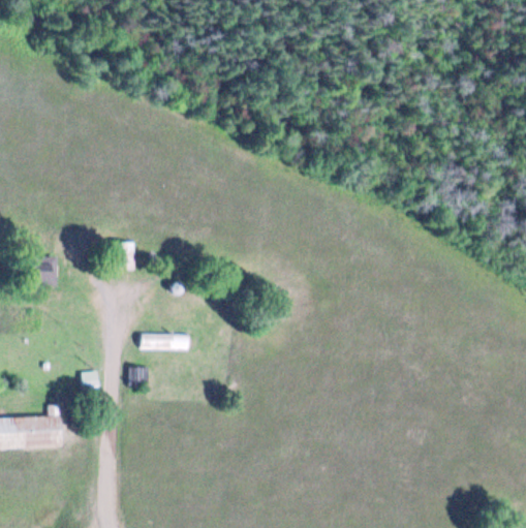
[(133,243),(114,243),(114,270),(133,270),(133,243)]
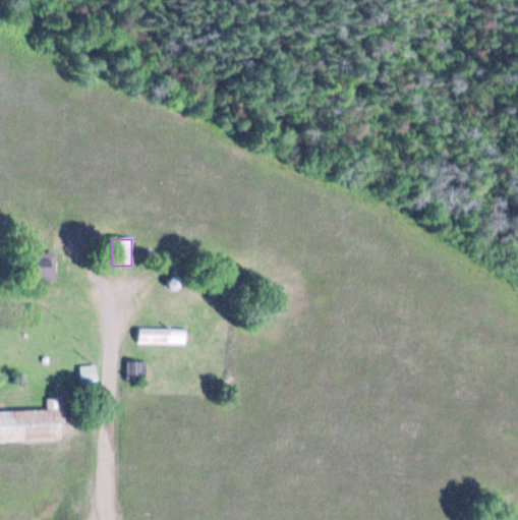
[(55,282),(55,252),(29,252),(29,282),(55,282)]
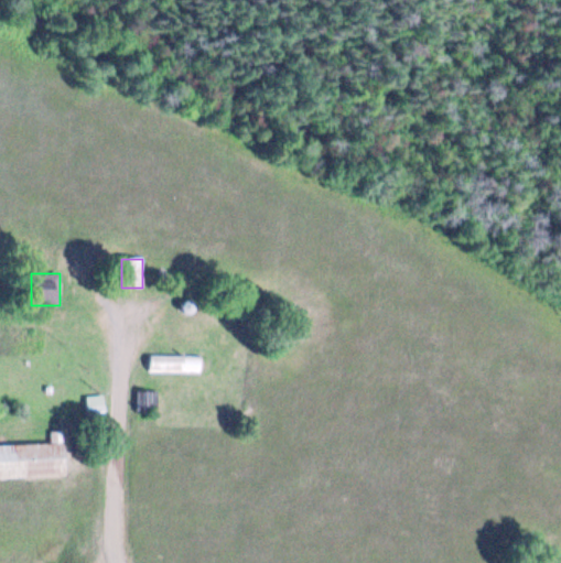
[(201,356),(150,356),(150,374),(201,374),(201,356)]
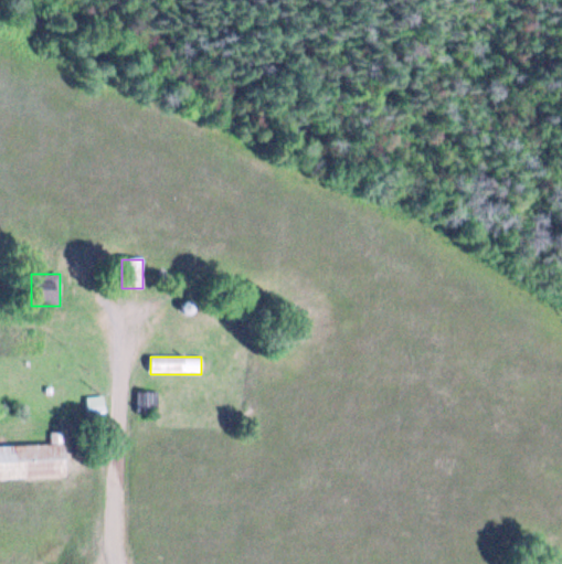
[(104,410),(103,397),(88,398),(91,412),(104,410)]
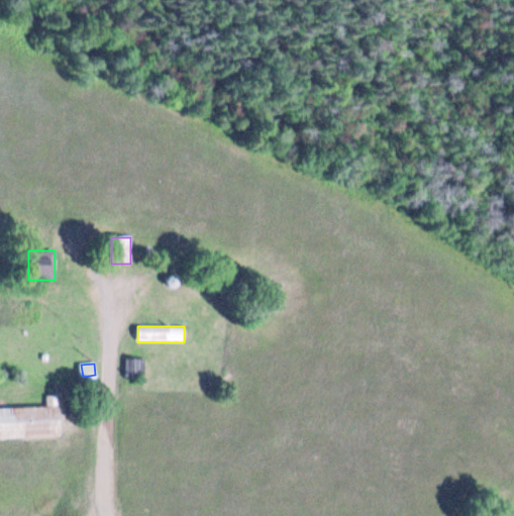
[(0,408),(0,437),(62,437),(61,396),(48,397),(48,407),(0,408)]
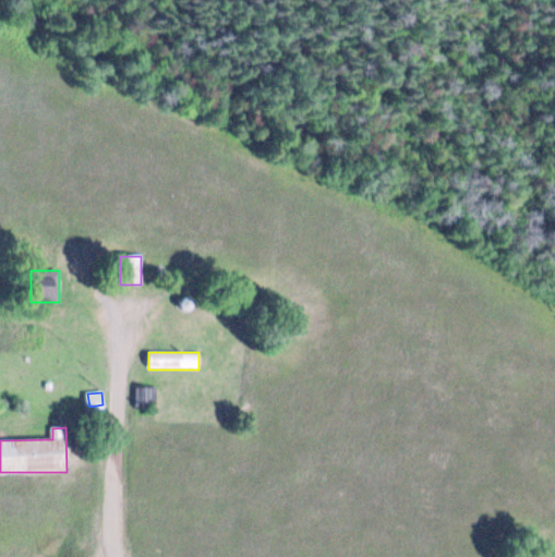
All buildings are outlined.
